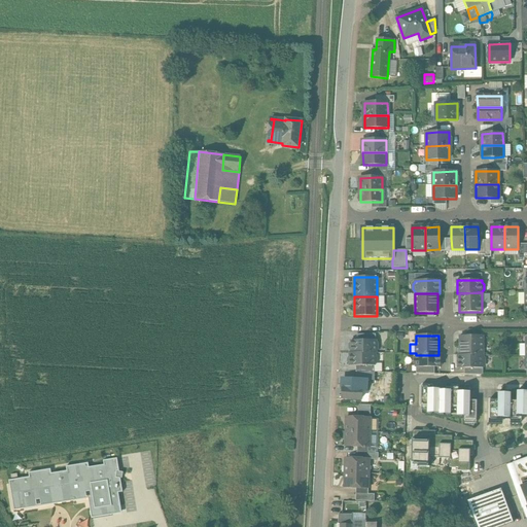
[(483,355),(483,337),(460,337),(460,355),(460,356),(483,355)]
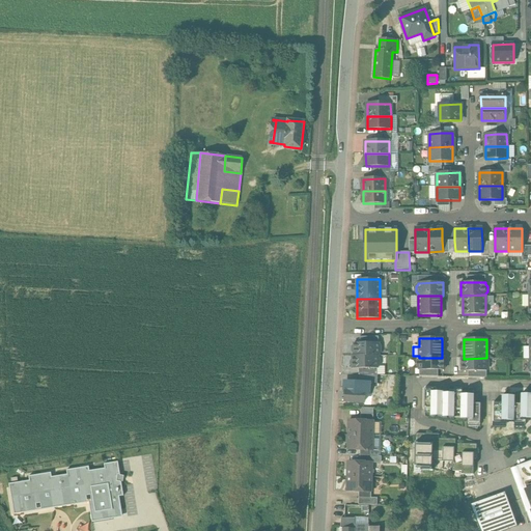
[(379,345),(379,343),(360,343),(354,343),(354,356),(376,356),(379,356),(379,354),(381,352),(381,347),(379,345)]
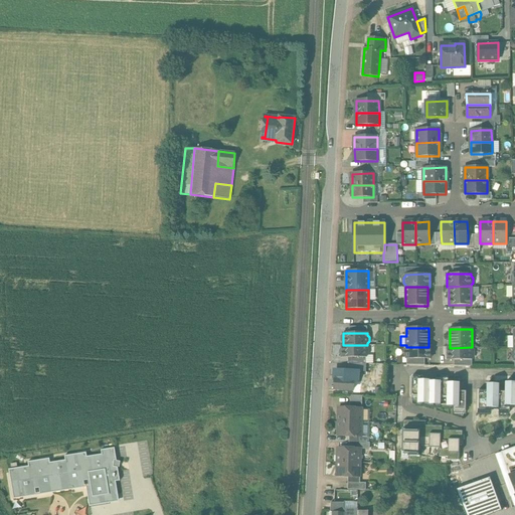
[(365,345),(343,345),(342,345),(342,358),(348,358),(365,357),(365,356),(367,353),(367,349),(365,347),(365,345)]
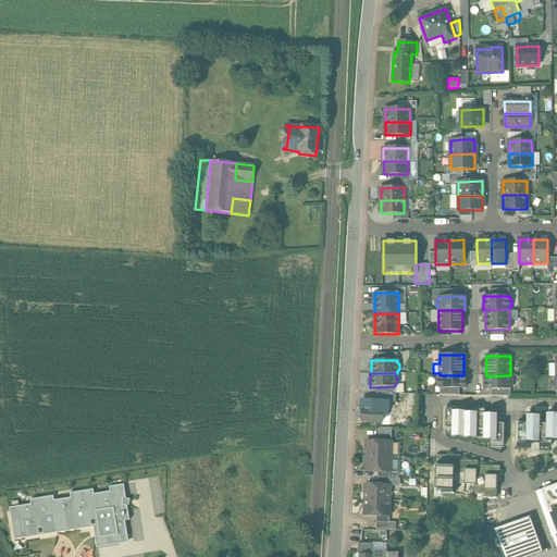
[(463,374),(463,375),(440,375),(440,378),(437,380),(437,384),(440,386),(440,388),(459,388),(466,388),(466,374),(463,374)]
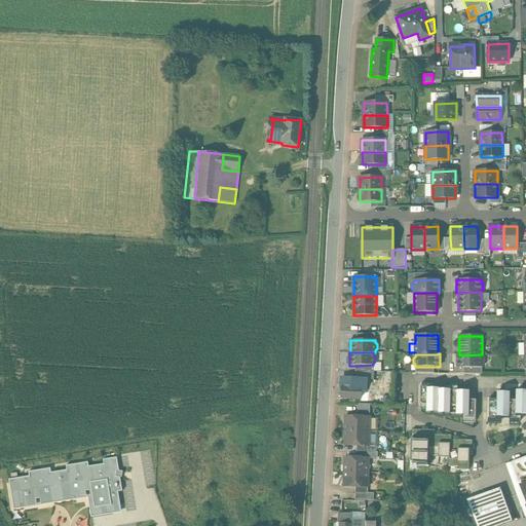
[(482,354),(459,355),(459,354),(457,354),(457,368),(463,368),(482,368),(482,366),(484,364),(484,359),(482,357),(482,354)]
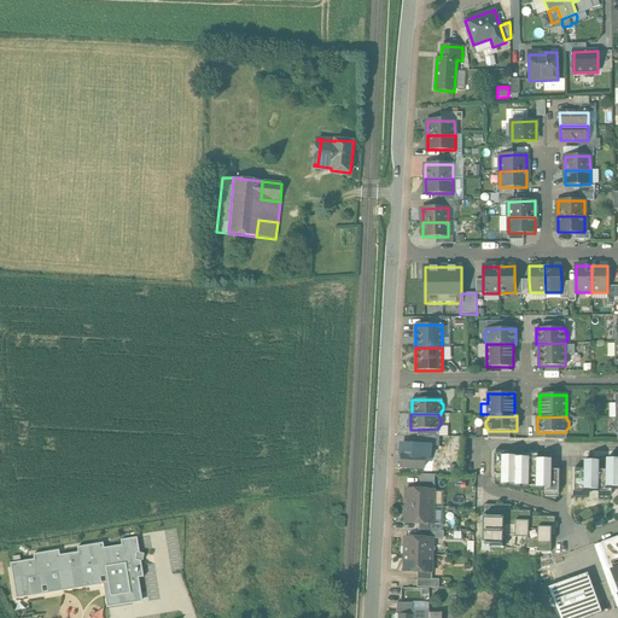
[(430,445),(403,444),(402,456),(401,456),(401,467),(424,468),(424,459),(429,459),(430,445)]
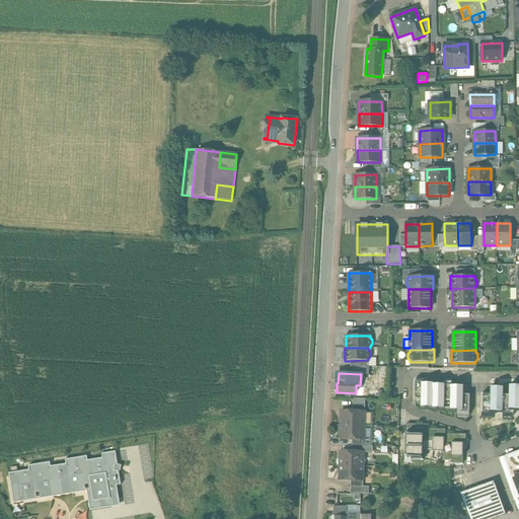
[(426,380),(414,380),(414,400),(421,400),(421,389),(426,389),(426,383),(426,380)]
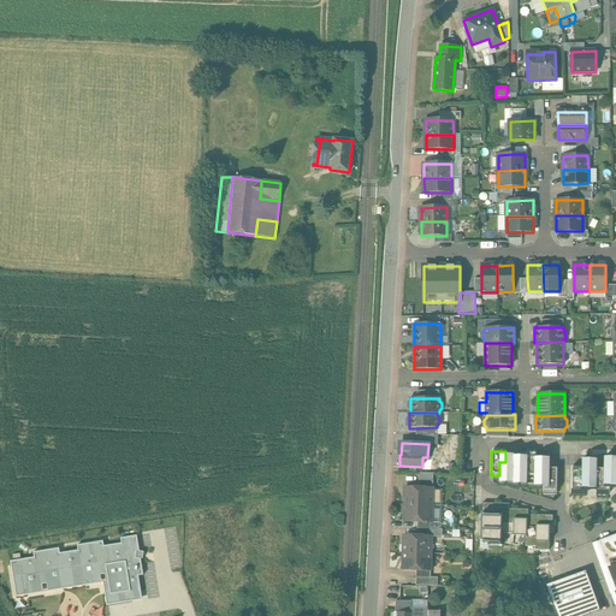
[(535,454),(521,454),(521,456),(521,463),(527,465),(527,477),(534,477),(535,457),(535,454)]
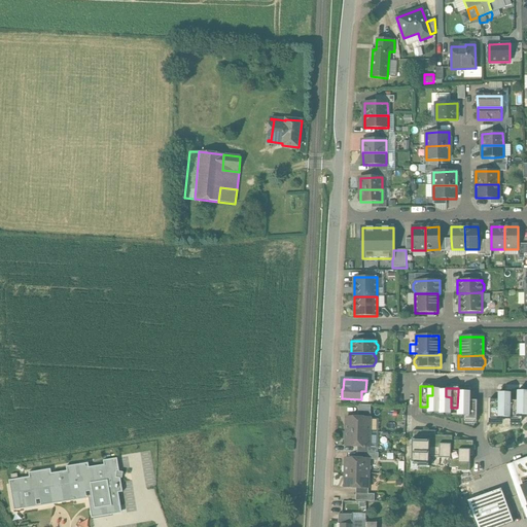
[(440,389),(432,389),(432,395),(427,395),(427,407),(427,413),(438,413),(438,415),(450,415),(451,408),(451,397),(446,396),(446,390),(440,390),(440,389)]
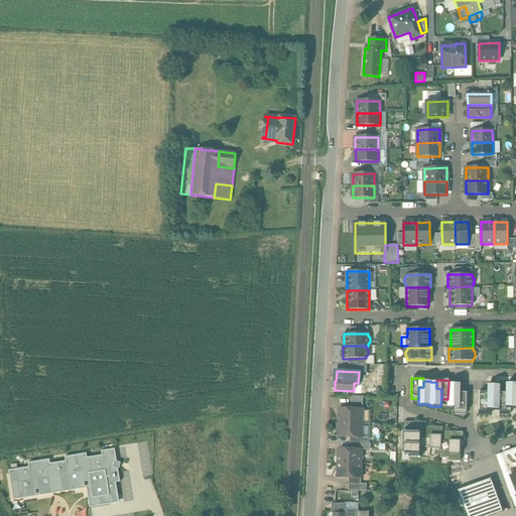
[(460,384),(448,383),(447,399),(447,407),(455,407),(460,407),(460,392),(460,384)]
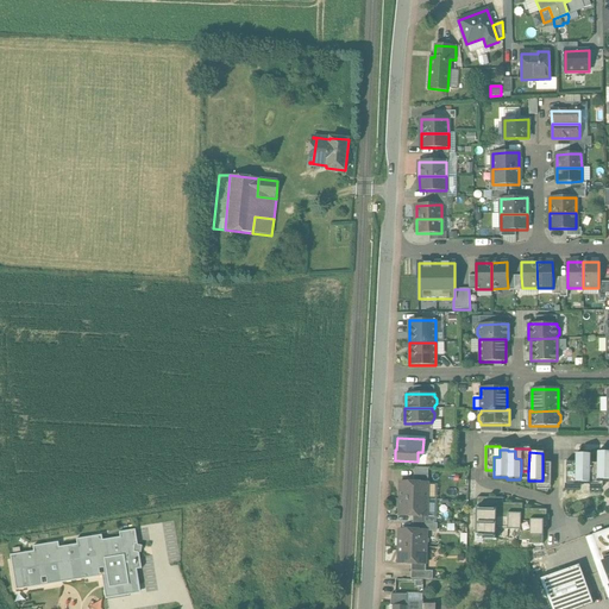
[(608,452),(597,452),(597,463),(597,479),(603,481),(608,479),(608,452)]
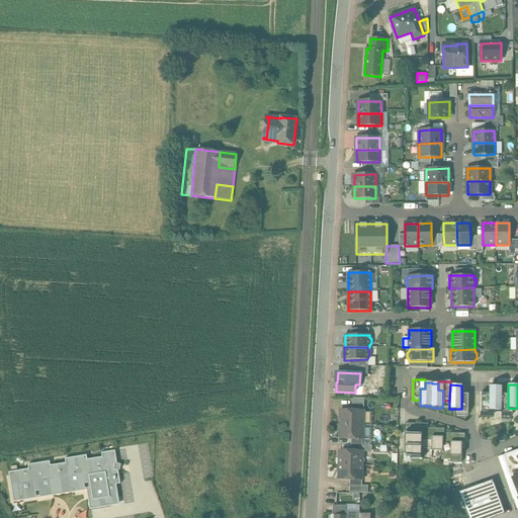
[(502,386),(490,386),(490,394),(490,411),(494,411),(501,411),(501,394),(502,386)]
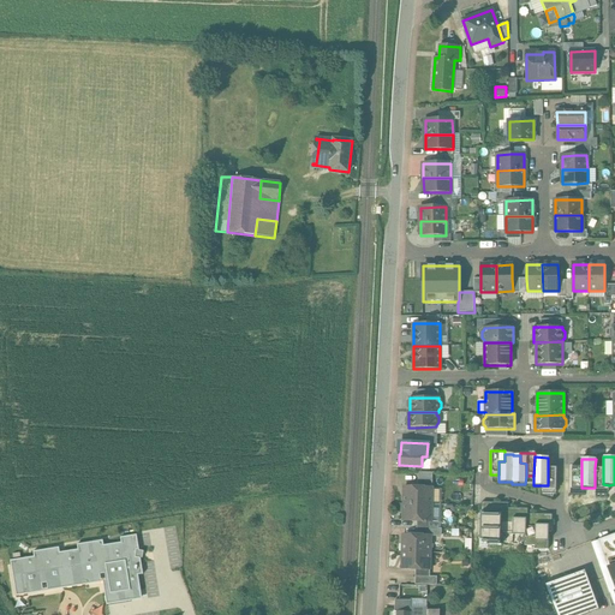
[(581,467),(571,466),(571,491),(586,491),(586,488),(581,488),(581,467)]
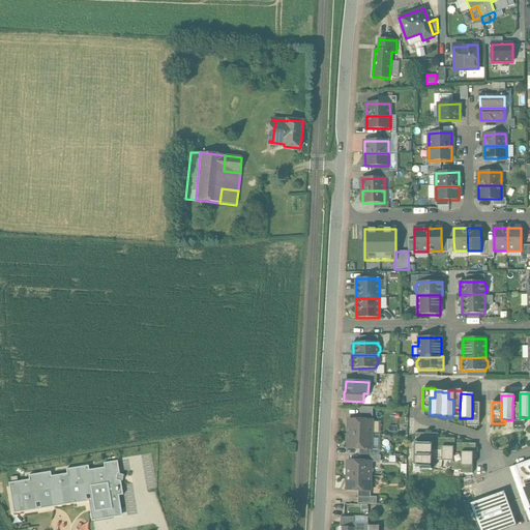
[(479,403),(472,403),(472,418),(467,418),(467,423),(478,423),(479,403)]
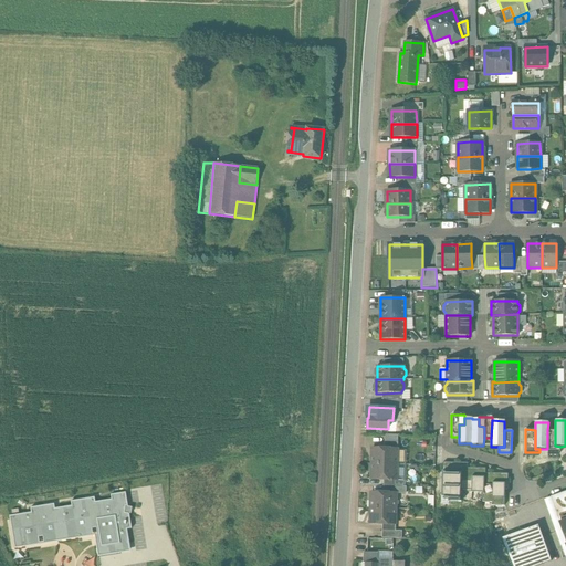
[(555,430),(547,430),(547,449),(547,452),(559,452),(561,447),(555,446),(555,430)]
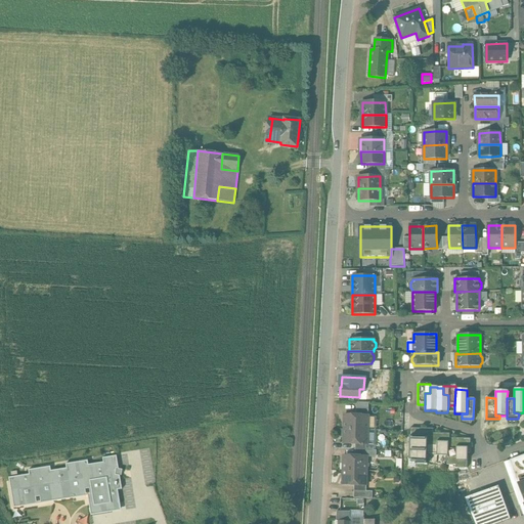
[(368,416),(344,416),(344,430),(367,430),(368,416)]
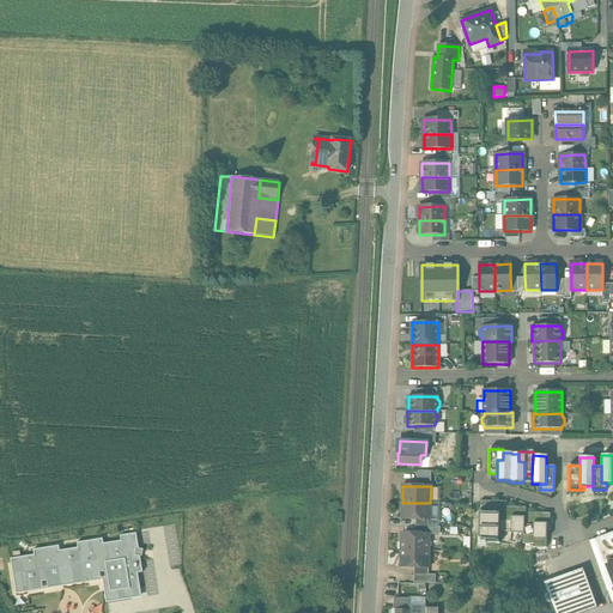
[(507,502),(480,502),(480,542),(501,544),(501,533),(523,533),(523,544),(533,544),(533,547),(547,547),(547,529),(551,530),(551,514),(525,514),(525,508),(507,508),(507,502)]
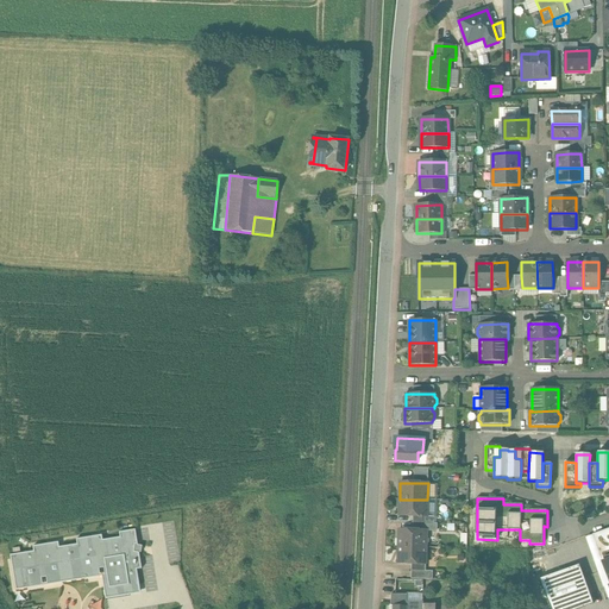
[(427,500),(400,500),(399,516),(413,516),(427,516),(427,500)]
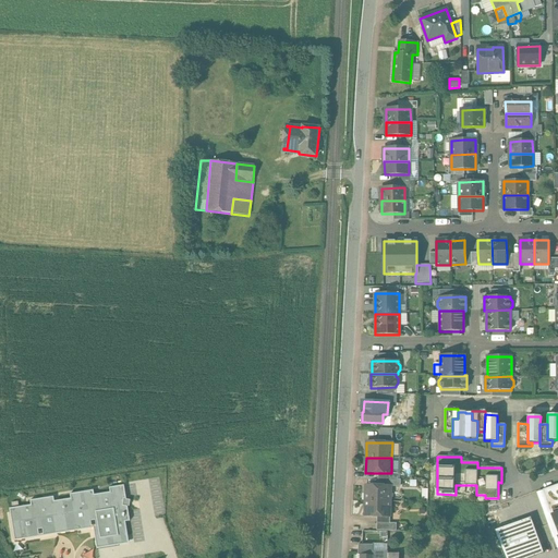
[(557,484),(543,490),(557,532),(557,484)]
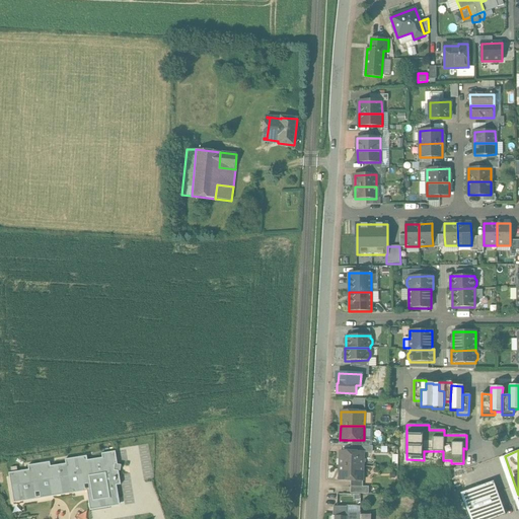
[(28,470),(9,473),(13,503),(87,491),(90,511),(121,506),(117,486),(121,485),(119,470),(121,471),(121,468),(122,465),(118,464),(116,451),(101,454),(102,458),(87,460),(87,456),(65,459),(65,464),(51,466),(50,462),(28,465),(28,470)]
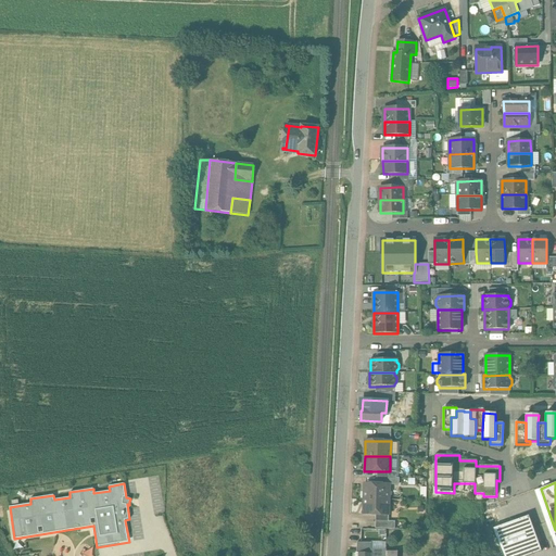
[(376,484),(364,484),(364,500),(389,500),(389,484),(376,484)]
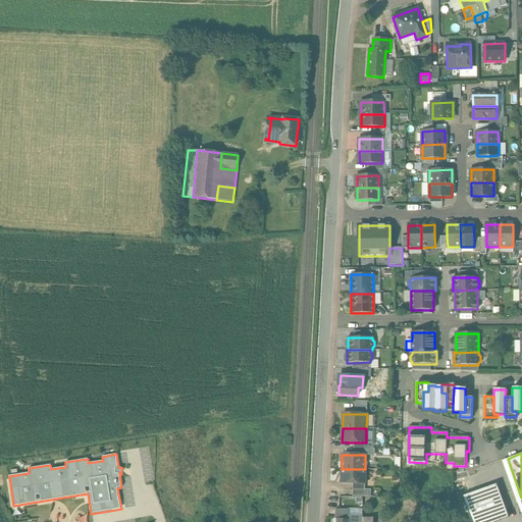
[(365,469),(342,469),(341,483),(353,483),(365,483),(365,469)]
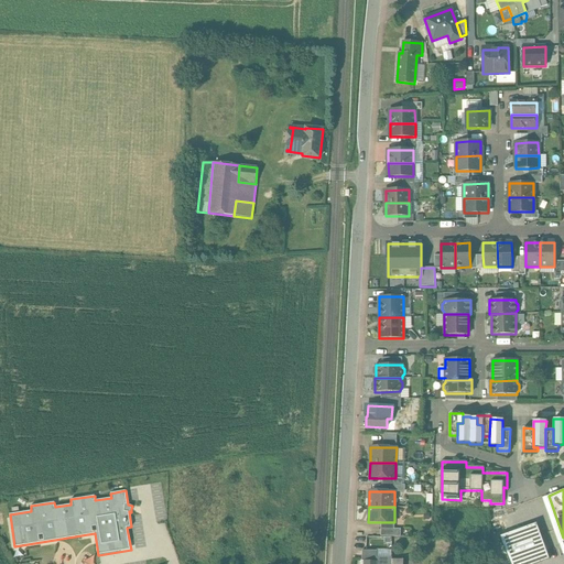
[(537,522),(500,535),(509,563),(534,563),(550,559),(537,522)]
